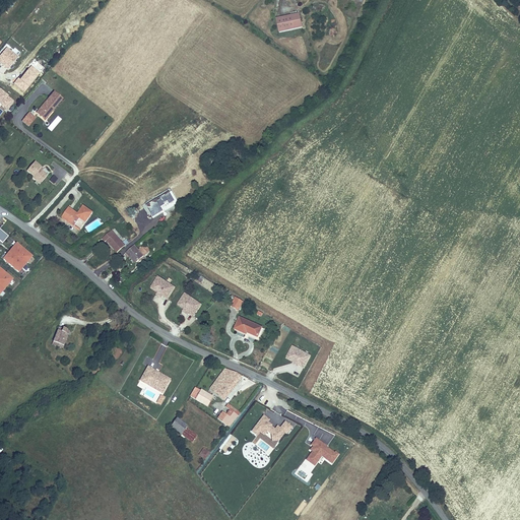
[(276,19),(279,34),(303,29),(300,15),(276,19)]
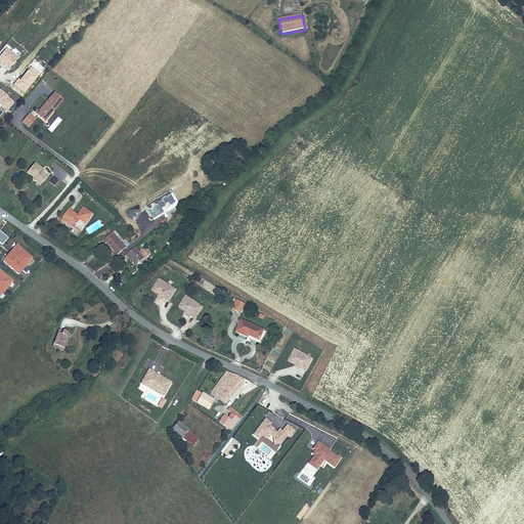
[(0,64),(8,71),(18,58),(6,48),(0,55),(0,64)]
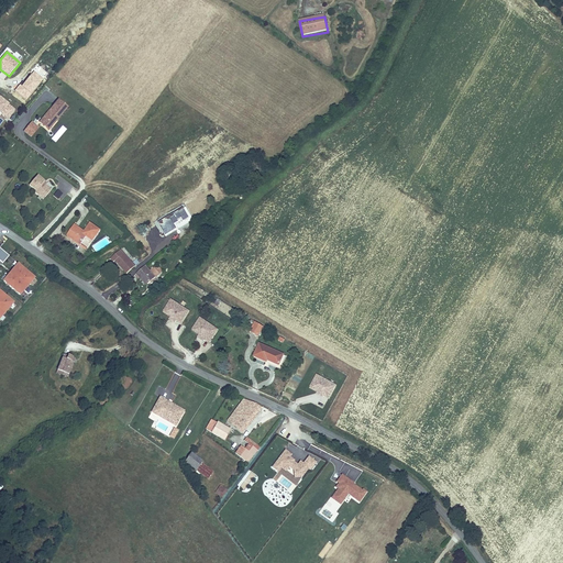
[(68,108),(59,99),(51,109),(52,110),(50,113),(48,112),(40,122),(46,127),(51,121),(54,124),(68,108)]
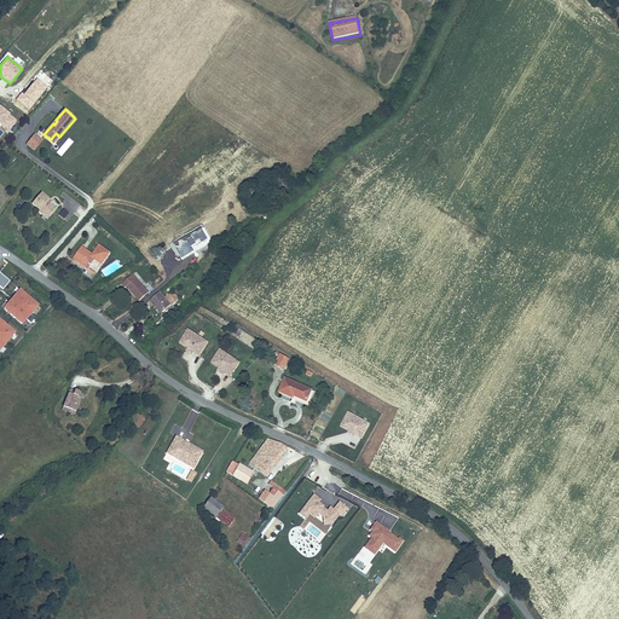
[(42,140),(35,134),(28,144),(35,150),(42,140)]
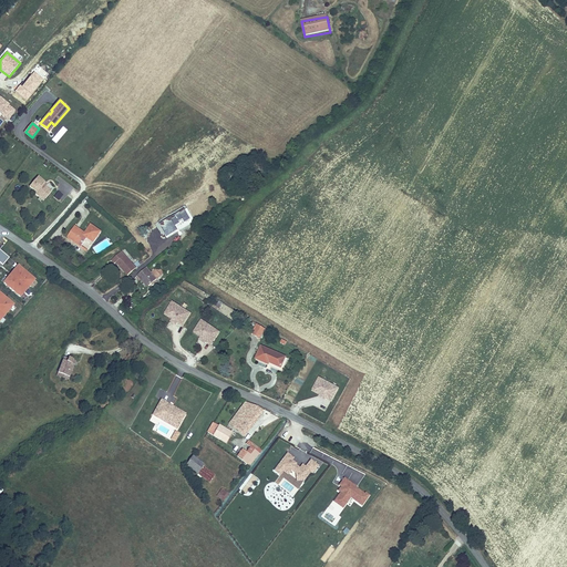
[(52,141),(57,144),(66,130),(62,126),(52,141)]
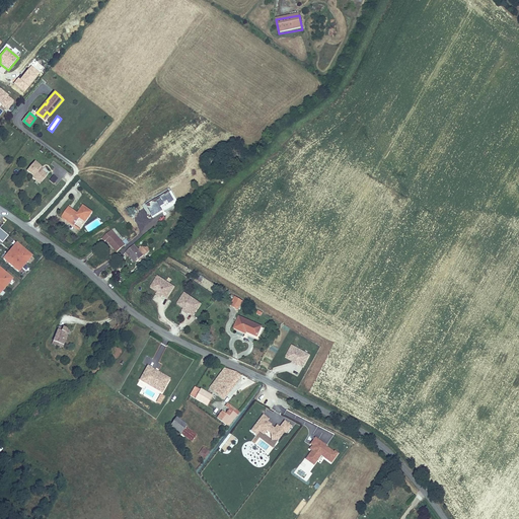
[(43,170),(36,164),(29,173),(35,178),(34,179),(39,182),(40,180),(44,184),(50,177),(45,173),(42,171),(43,170)]
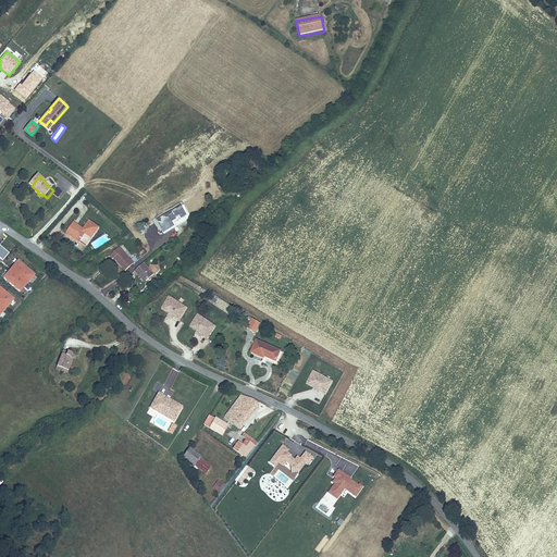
[(52,193),(58,198),(62,192),(58,187),(52,193)]
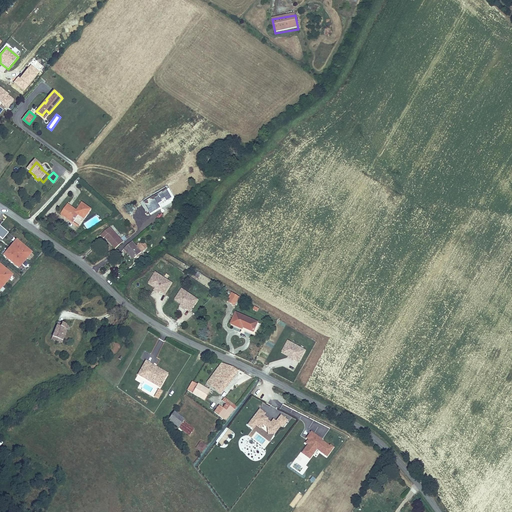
[(67,203),(60,213),(73,221),(78,214),(84,218),(91,208),(82,202),(77,209),(67,203)]
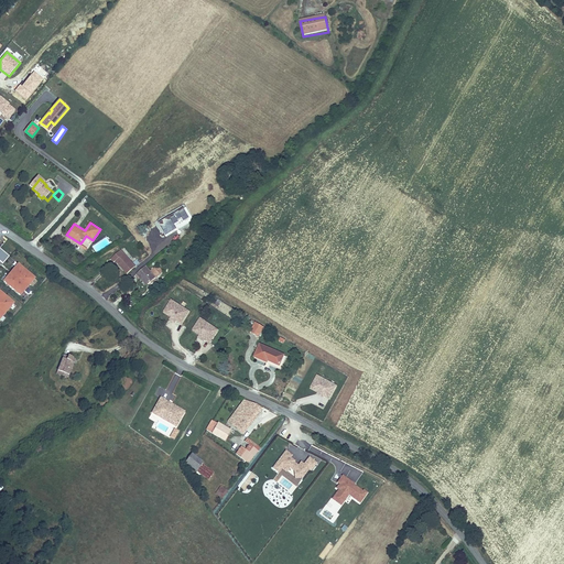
[(0,262),(2,264),(9,257),(0,248),(0,262)]
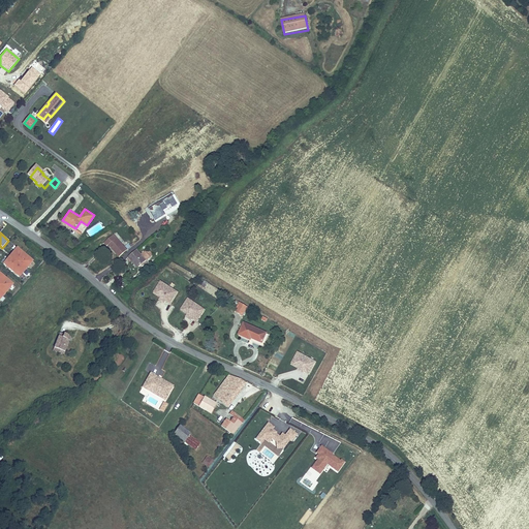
[(133,249),(120,234),(111,242),(114,245),(115,244),(126,256),(133,249)]
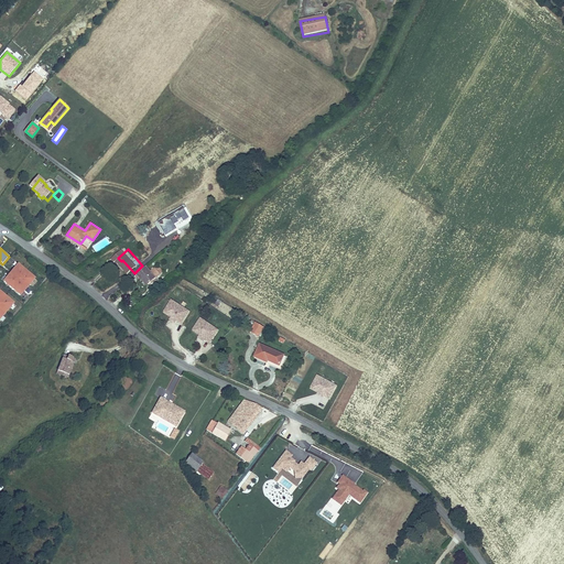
[(171,270),(163,262),(160,267),(166,273),(171,270)]
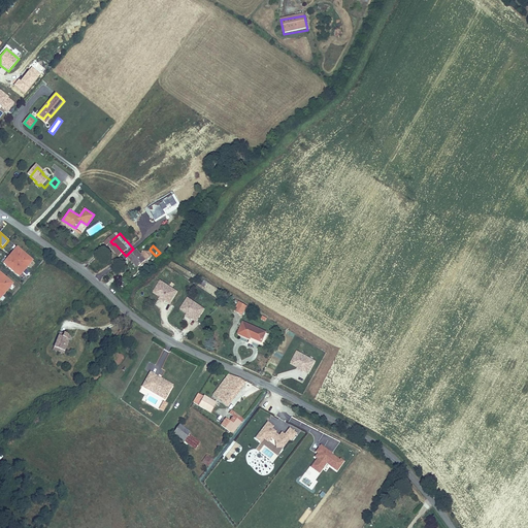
[(15,248),(2,264),(19,278),(33,262),(15,248)]
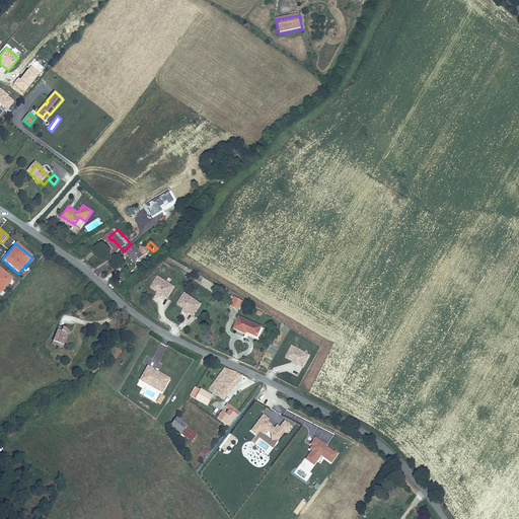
[(142,262),(153,251),(147,245),(144,247),(140,243),(135,248),(132,251),(142,262)]
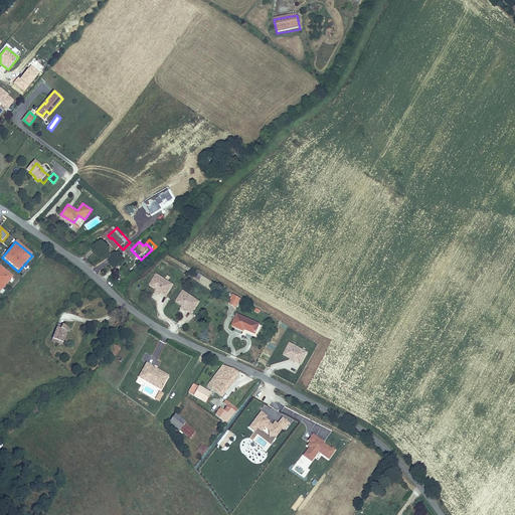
[(175,284),(156,273),(149,286),(168,297),(175,284)]
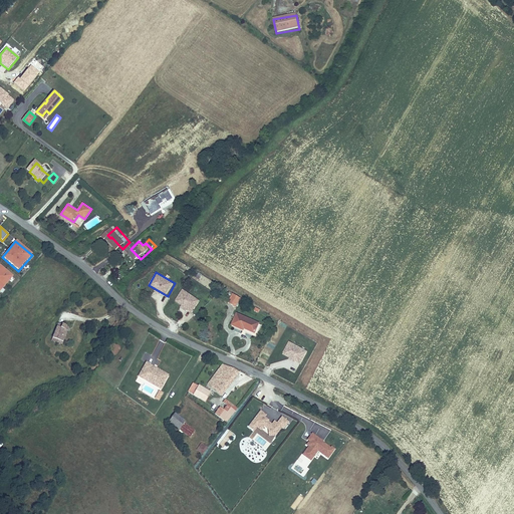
[(201,300),(183,288),(176,301),(193,312),(201,300)]
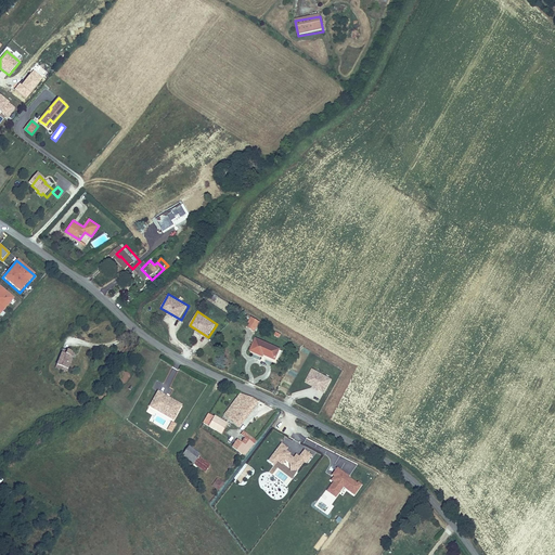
[(252,318),(245,326),(254,332),(259,322),(252,318)]
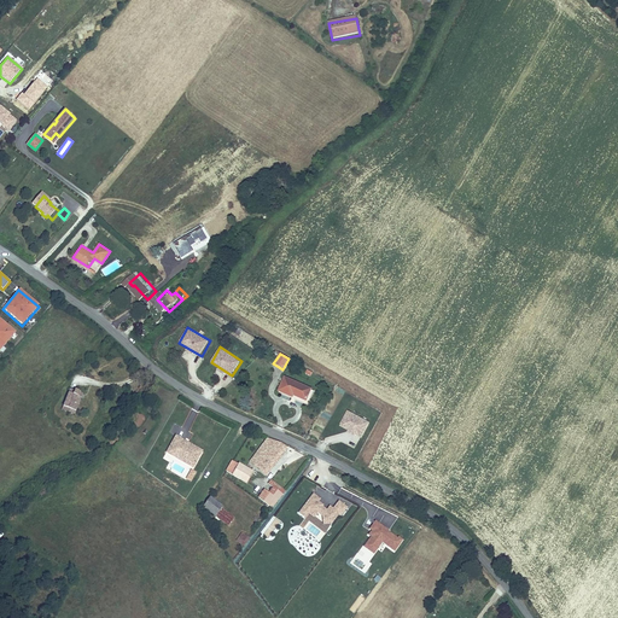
[(291,379),(285,394),(301,400),(303,397),(314,401),(319,390),(291,379)]
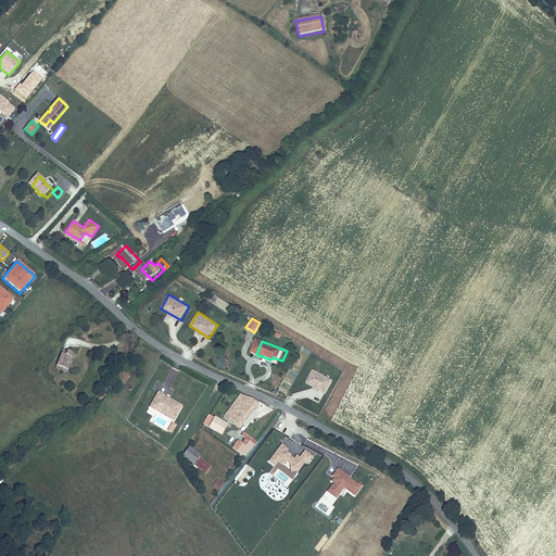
[(58,343),(49,364),(62,369),(71,348),(58,343)]
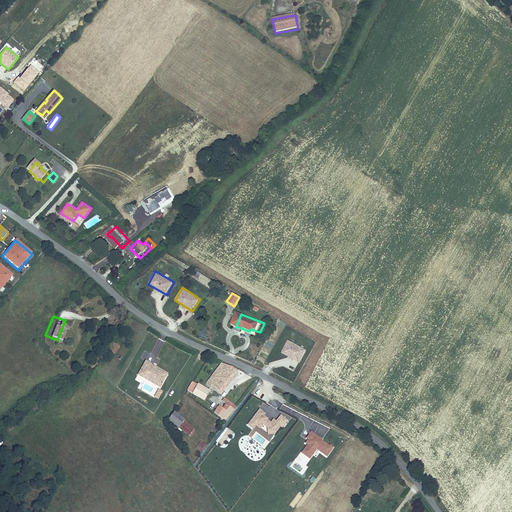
[(306,348),(288,339),(281,353),(300,361),(306,348)]
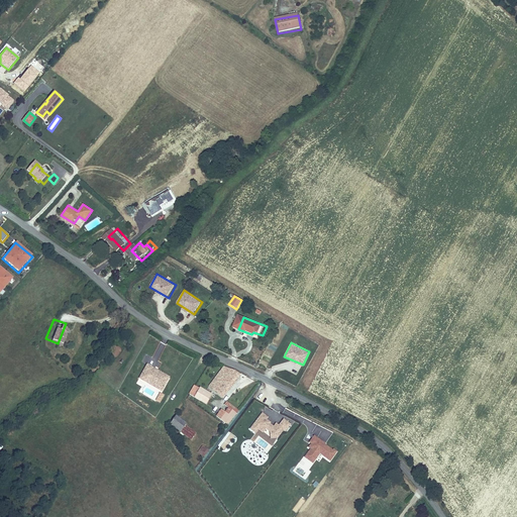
[(171,376),(145,362),(137,379),(162,392),(171,376)]
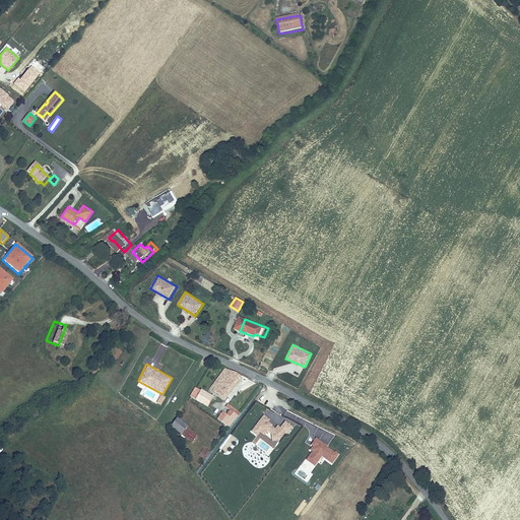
[(209,390),(222,401),(240,382),(230,373),(225,377),(222,374),(209,390)]
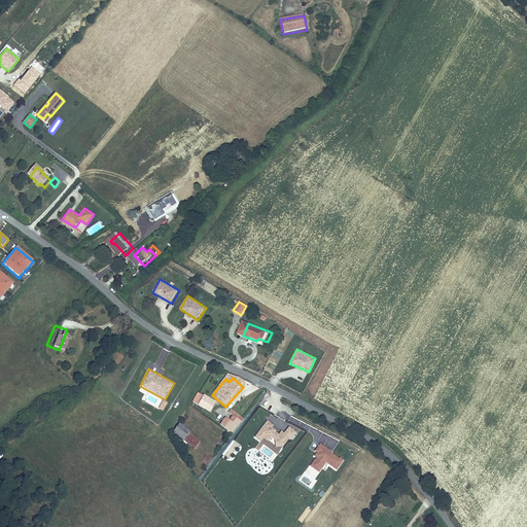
[(189,396),(197,401),(202,395),(195,389),(189,396)]
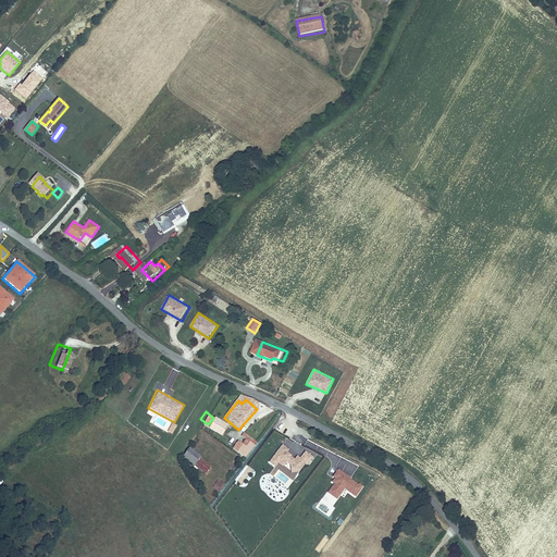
[(208,424),(219,433),(224,426),(213,418),(208,424)]
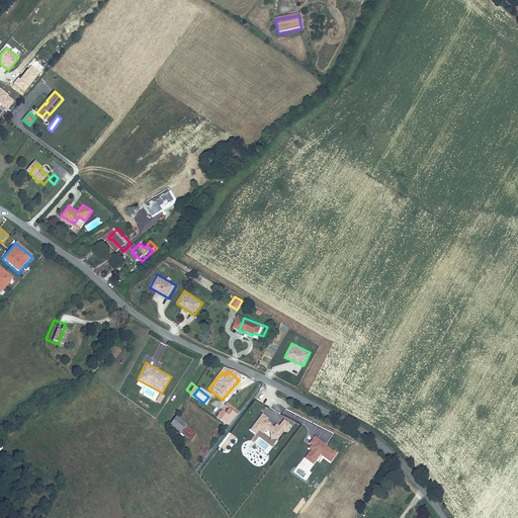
[(236,421),(240,415),(227,405),(225,408),(228,410),(224,416),(220,413),(216,419),(226,428),(233,419),(236,421)]
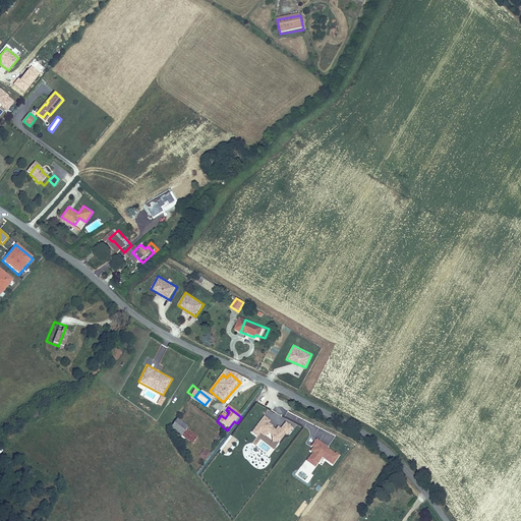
[(293,428),(284,421),(278,430),(269,423),(271,421),(263,415),(250,432),(257,439),(261,433),(278,445),(285,435),(288,437),(293,428)]
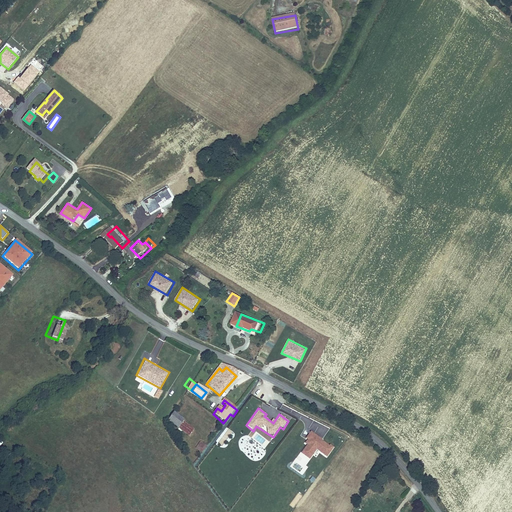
[(183,419),(174,410),(167,418),(176,426),(181,421),(183,419)]
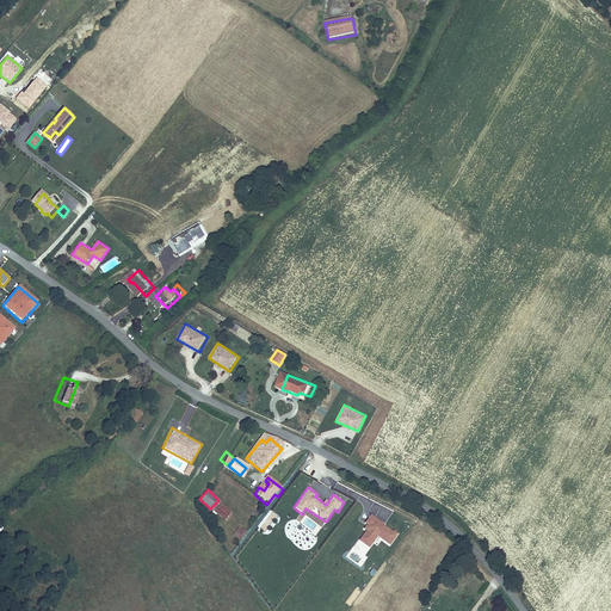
[(216,503),(210,508),(220,519),(226,512),(216,503)]
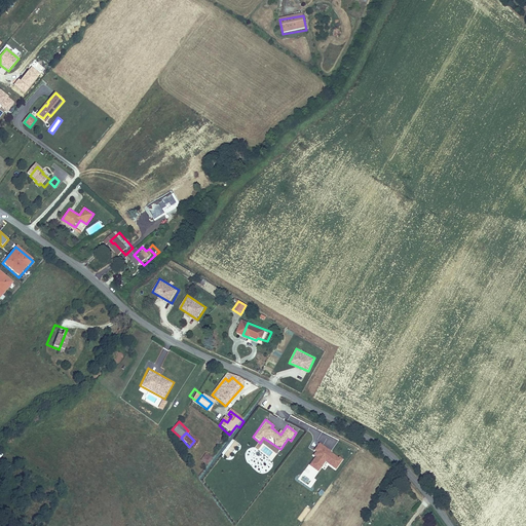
[(229,458),(237,443),(233,441),(225,456),(229,458)]
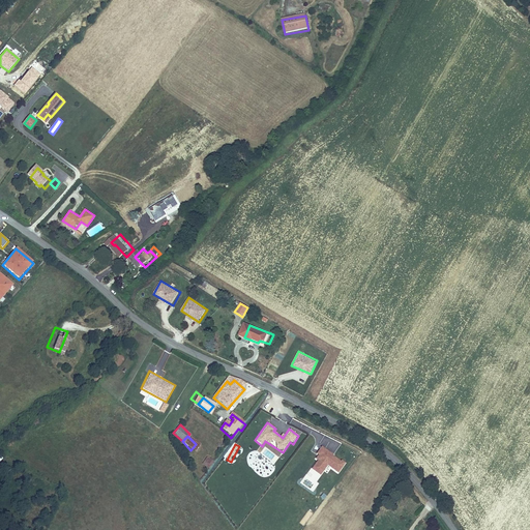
[(311,469),(321,476),(327,466),(339,473),(346,463),(321,447),(314,460),(316,461),(311,469)]
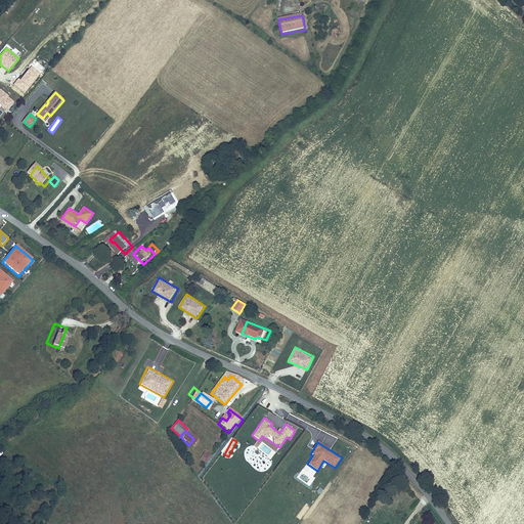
[(200,459),(207,464),(212,455),(205,451),(200,459)]
